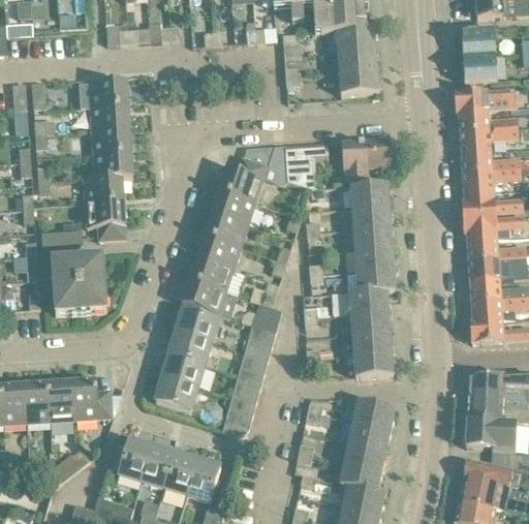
[(73,0),(74,11),(87,10),(86,0),(73,0)]
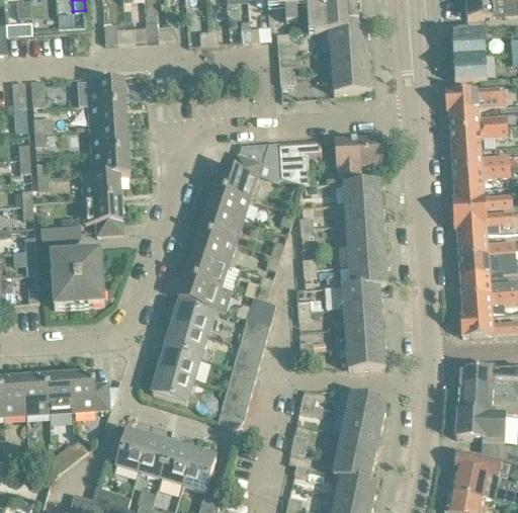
[(267,0),(267,4),(312,0),(314,32),(330,31),(359,29),(358,27),(357,14),(353,14),(353,7),(357,7),(356,0),(267,0)]
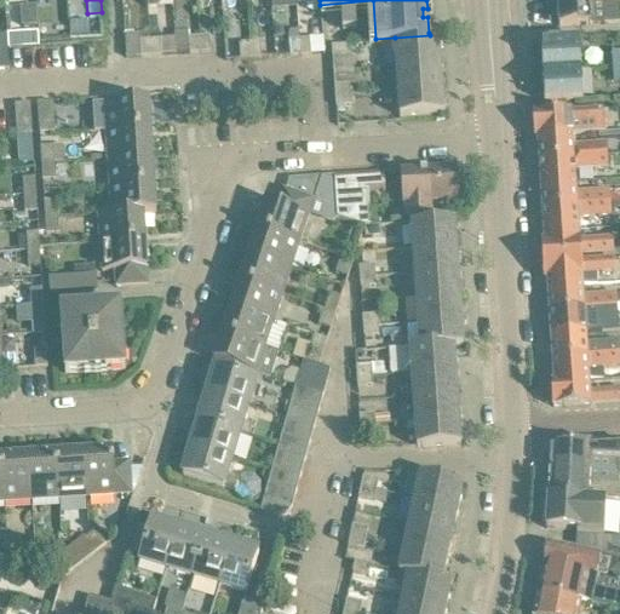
[(556,0),(558,22),(591,19),(590,0),(556,0)]
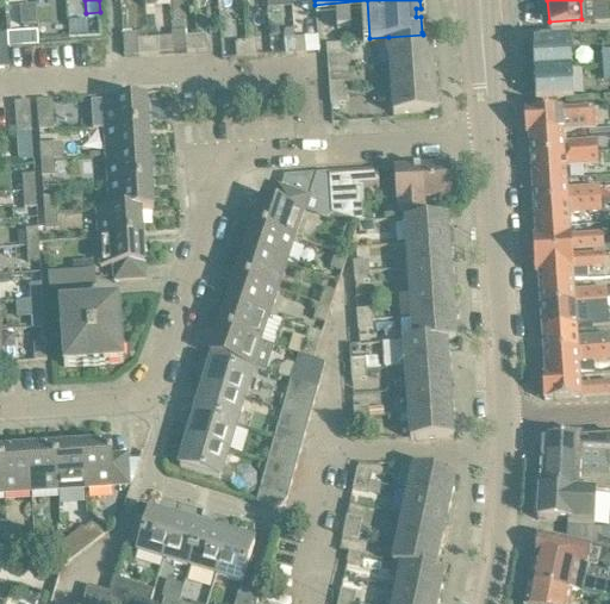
[(580,0),(582,19),(609,17),(609,0),(580,0)]
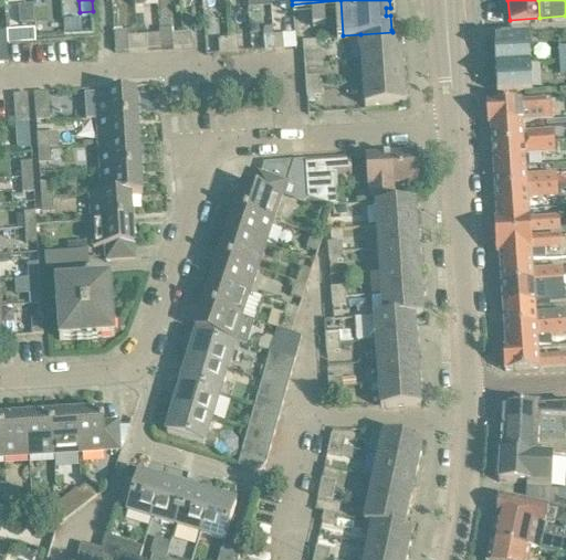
[(324,7),(312,8),(313,22),(325,22),(324,7)]
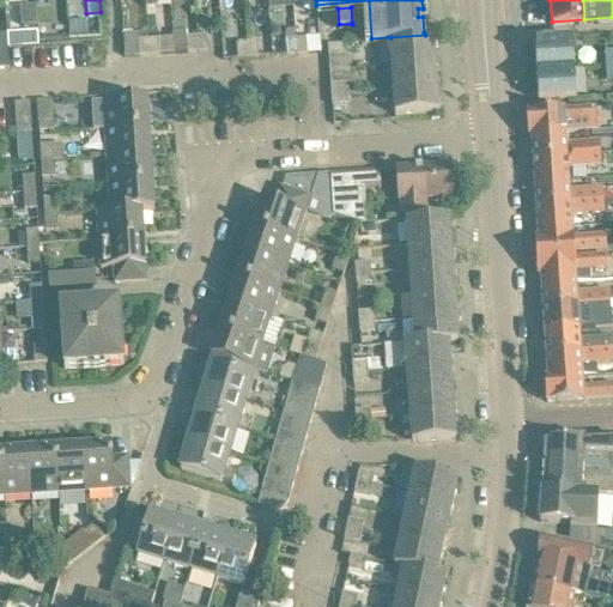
[(248,53),(248,37),(247,25),(220,26),(223,54),(248,53)]
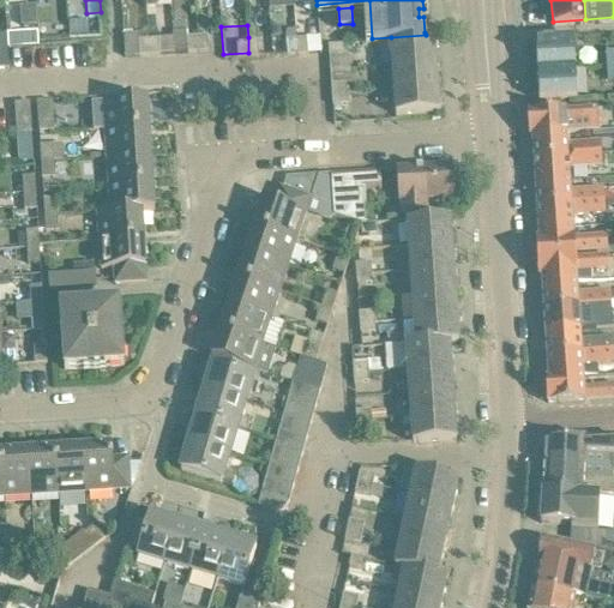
[(199,47),(198,31),(187,32),(187,26),(173,26),(173,32),(174,48),(199,47)]
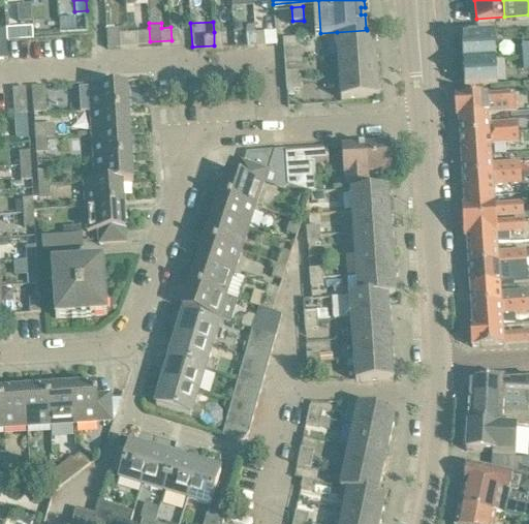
[(129,42),(128,29),(119,30),(119,25),(106,26),(109,44),(120,43),(129,42)]
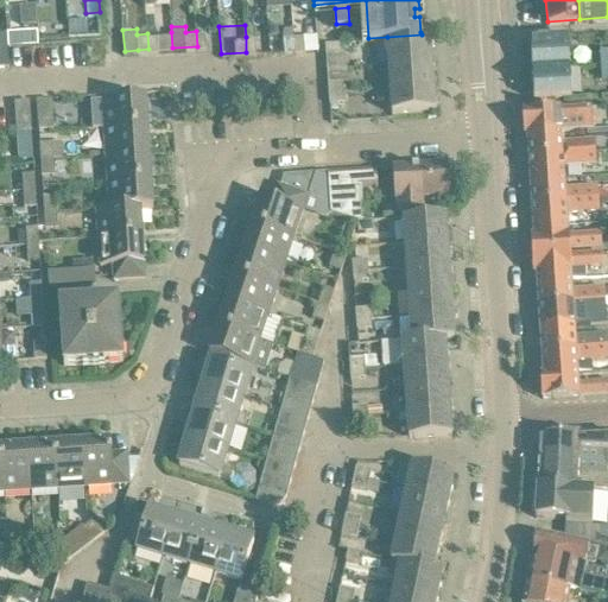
[(206,30),(196,31),(197,46),(207,45),(206,30)]
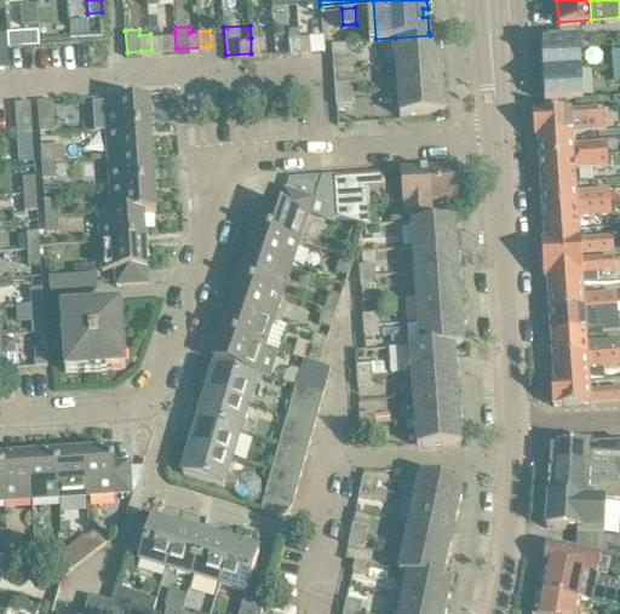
[(438,32),(429,33),(430,35),(395,38),(396,62),(441,59),(438,32)]
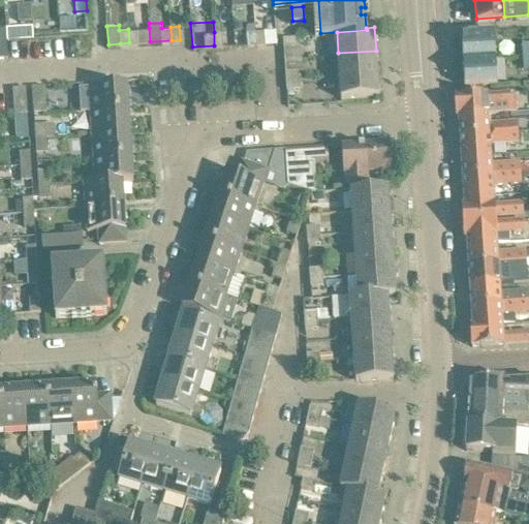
[(150,41),(149,28),(137,28),(137,29),(128,29),(129,42),(138,42),(150,41)]
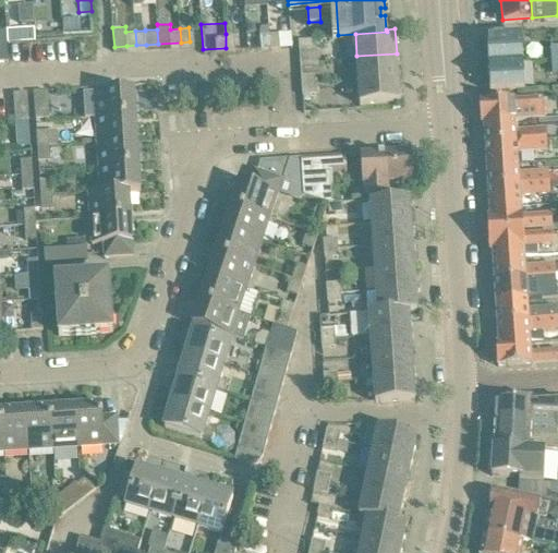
[(270,31),(270,45),(280,44),(279,29),(270,31)]
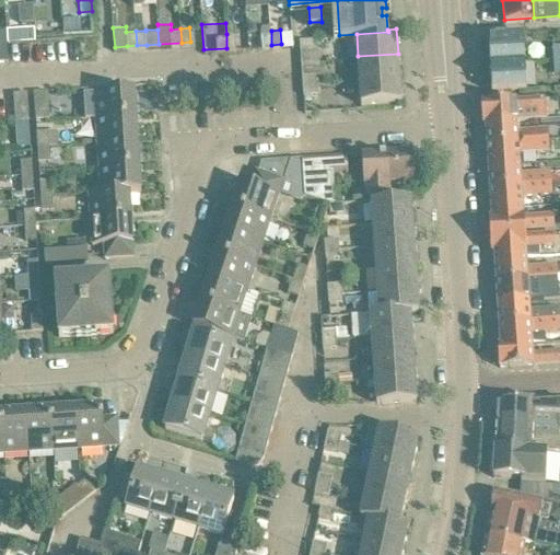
[(525,57),(523,30),(488,31),(490,59),(525,57)]
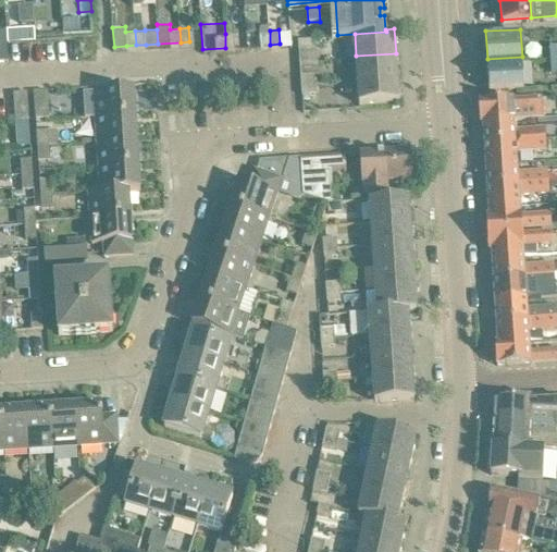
[(270,45),(270,31),(260,31),(261,45),(270,45)]
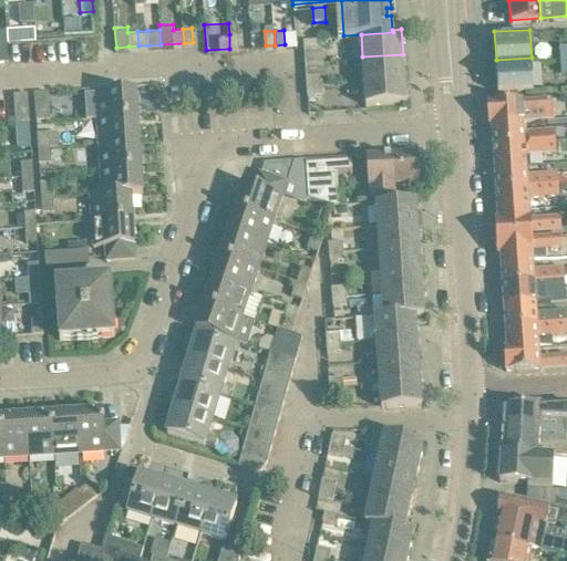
[(238,33),(229,34),(229,49),(239,48),(238,33)]
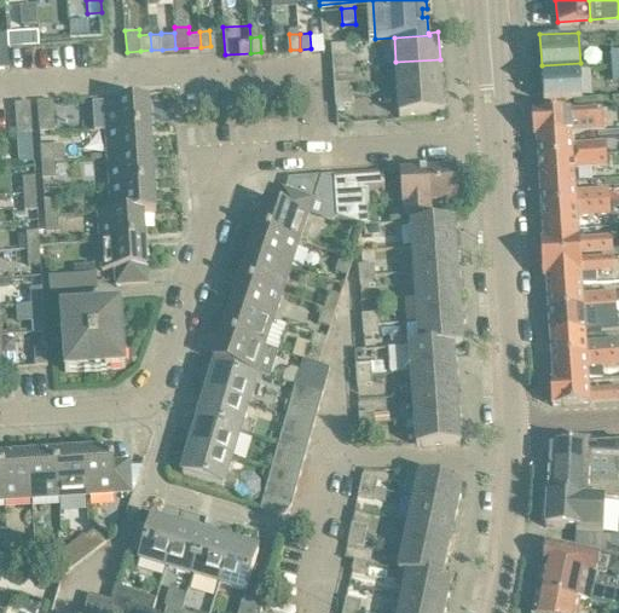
[(331,41),(331,47),(333,51),(347,50),(347,40),(331,41)]
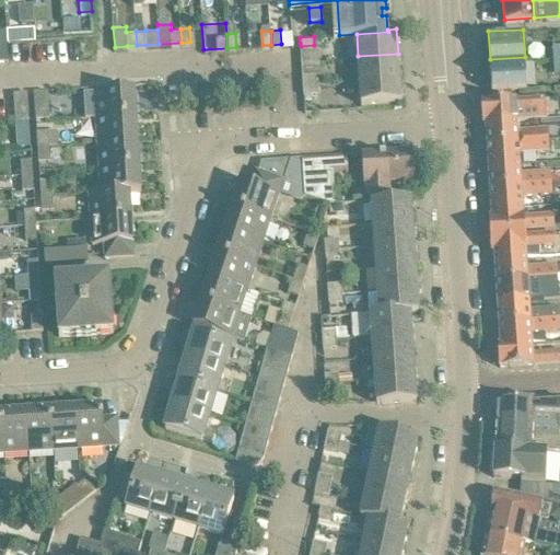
[(399,76),(398,54),(358,56),(360,79),(399,76)]
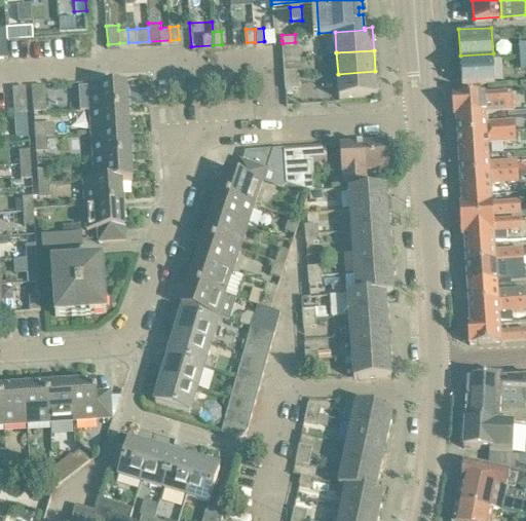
[(494,80),(493,53),(460,56),(462,82),(494,80)]
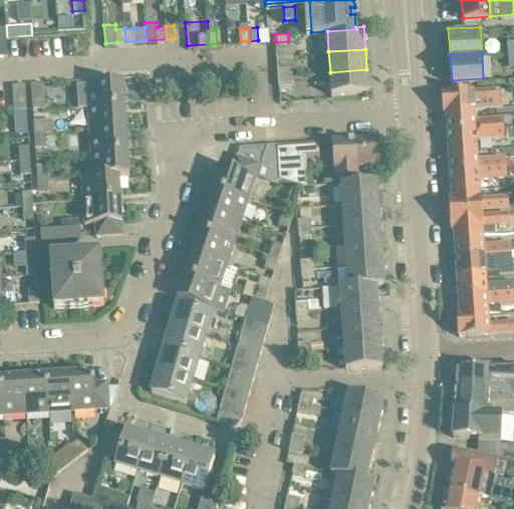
[(277,66),(278,75),(291,74),(290,65),(277,66)]
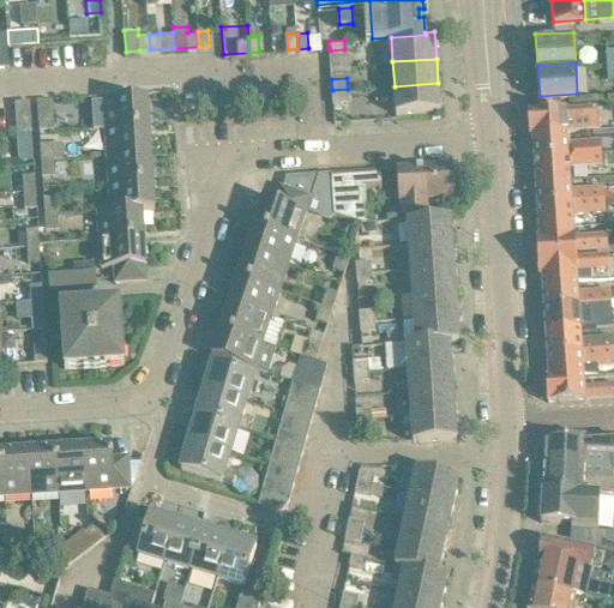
[(440,107),(438,83),(395,86),(396,110),(440,107)]
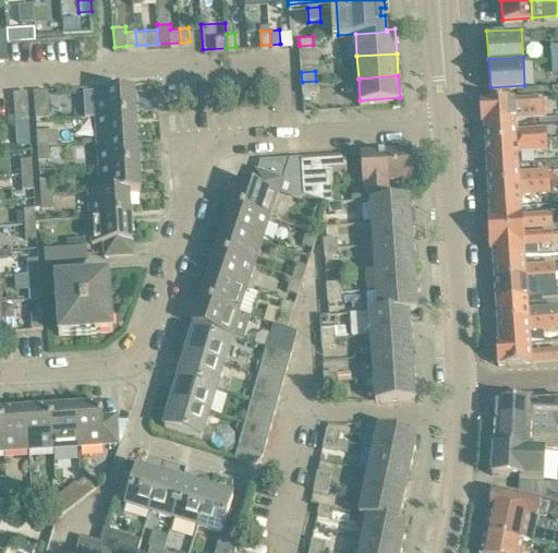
[(316,91),(316,81),(302,82),(303,91),(316,91)]
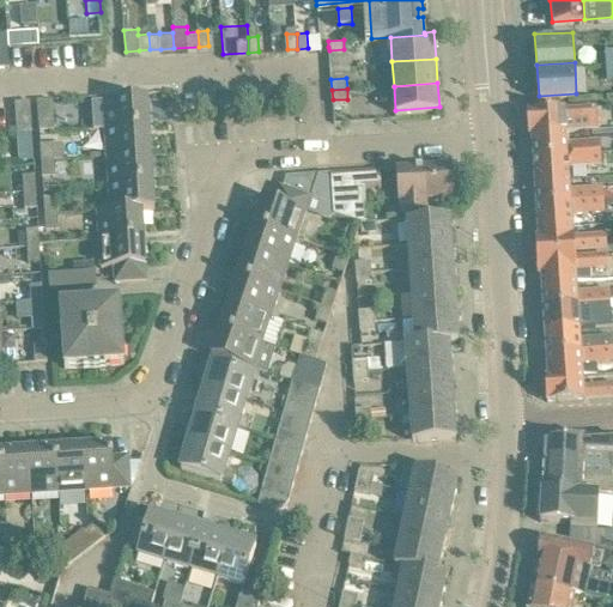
[(103,97),(104,125),(150,121),(147,93),(103,97)]
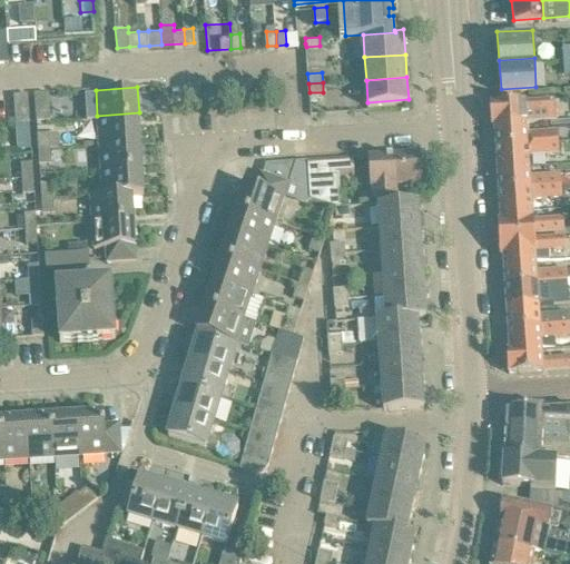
[(51,117),(50,110),(49,88),(35,89),(37,118),(51,117)]
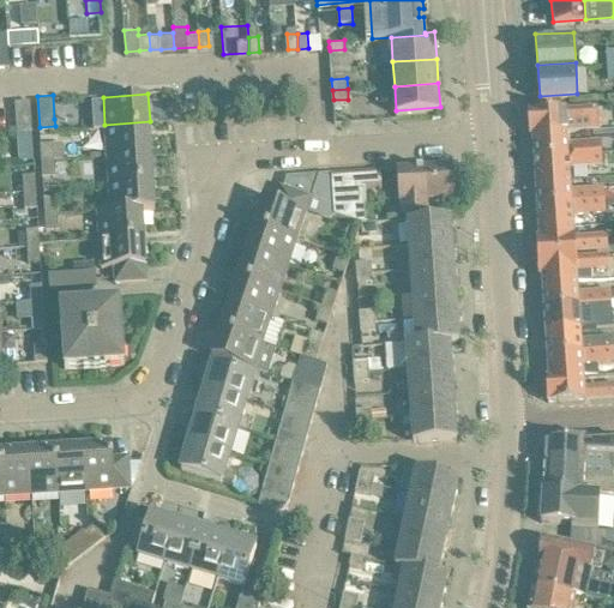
[(30,97),(14,97),(17,128),(32,127),(30,97)]
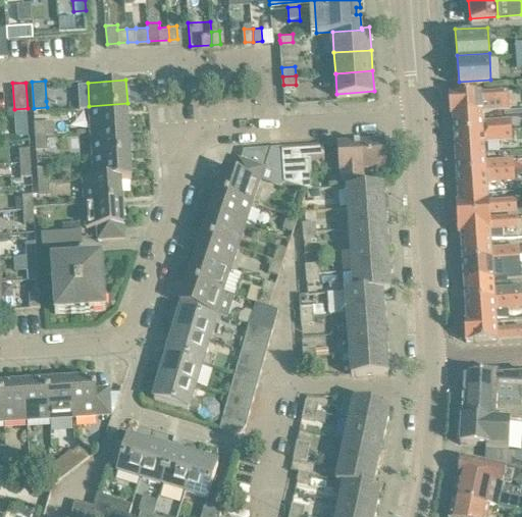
[(509,87),(470,90),(449,91),(451,112),(453,112),(482,110),(481,99),(509,98),(509,87)]
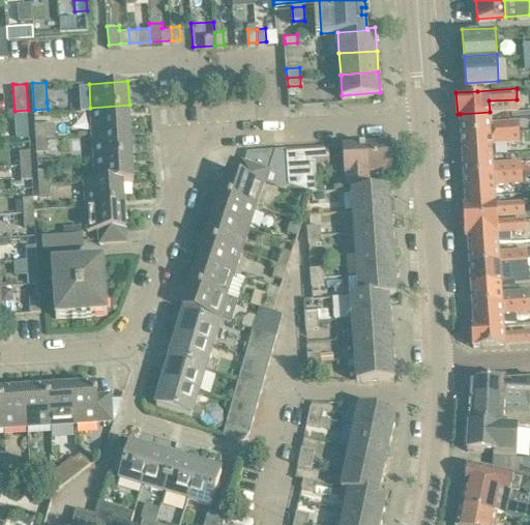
[(130,129),(129,105),(90,108),(92,132),(130,129)]
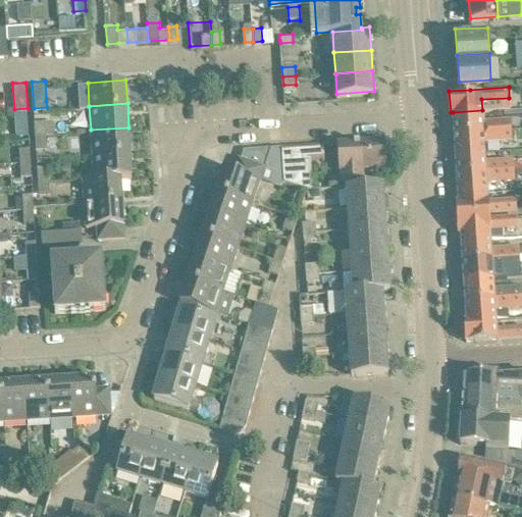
[(482,119),(482,110),(453,112),(454,133),(511,127),(510,117),(482,119)]
